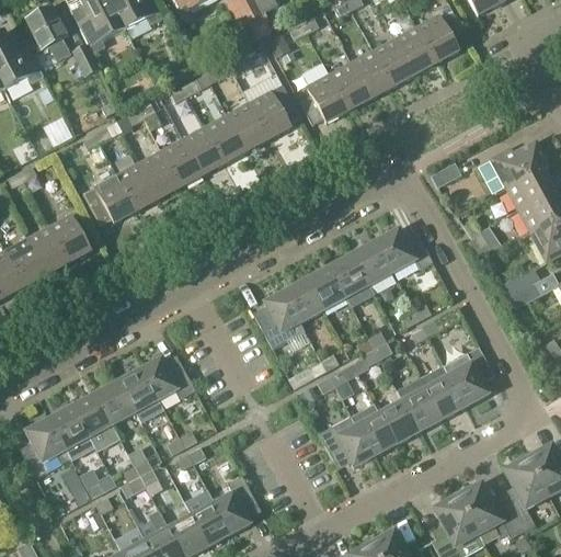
[(88,43),(93,53),(105,47),(102,41),(125,30),(110,0),(80,0),(89,16),(78,23),(88,43)]
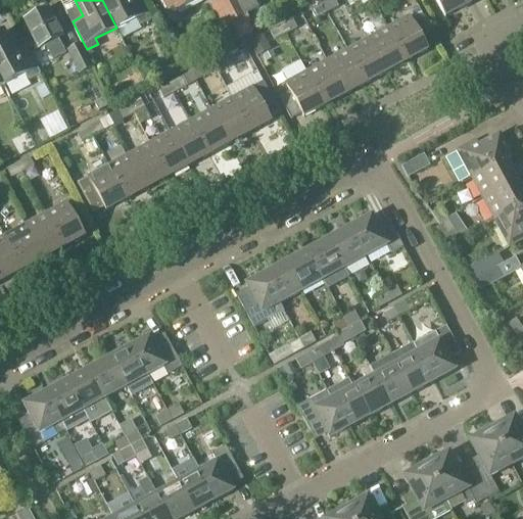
[(102,0),(116,28),(138,16),(141,21),(152,15),(144,0),(102,0)]
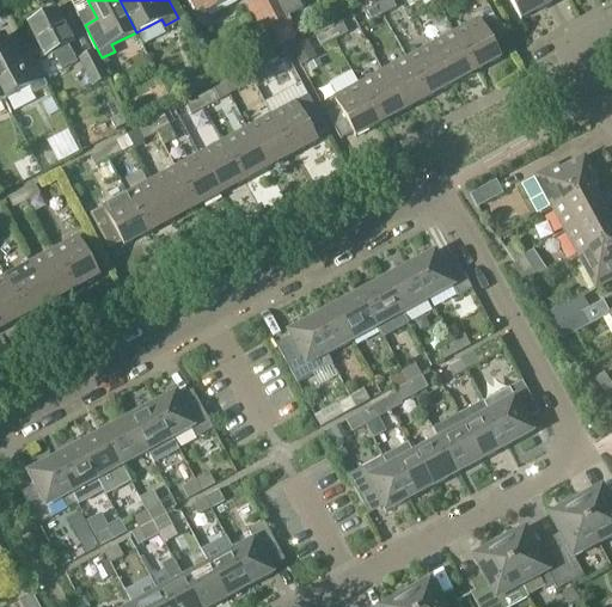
[(248,0),(246,4),(261,30),(257,31),(267,49),(279,43),(280,43),(299,34),(288,12),(286,13),(279,0),(248,0)]
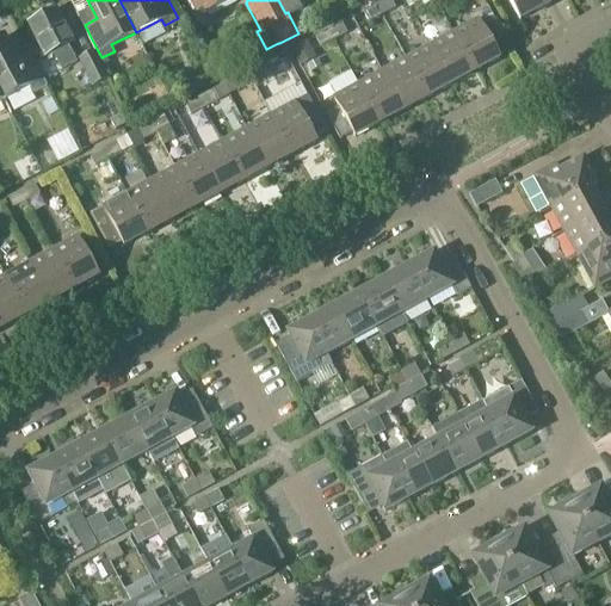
[(278,0),(285,13),(288,12),(302,5),(298,0),(278,0)]
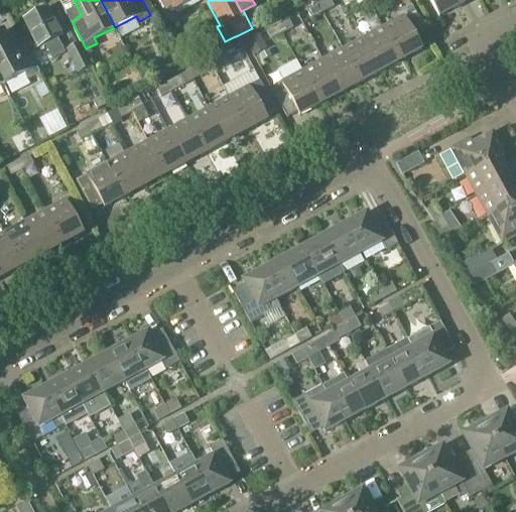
[(317,0),(317,1),(306,6),(311,15),(323,9),(317,0)]
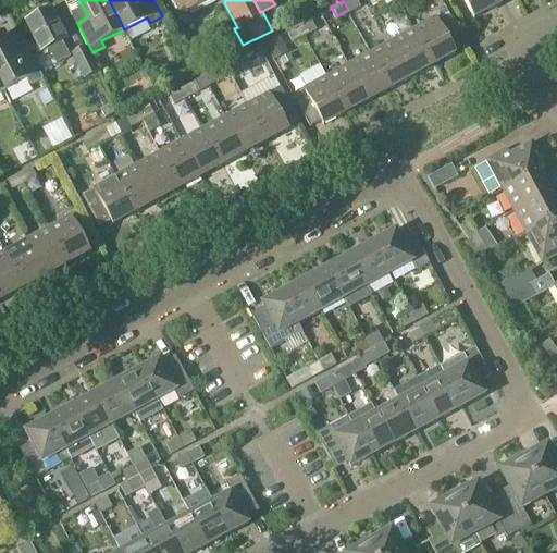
[(343,0),(348,10),(360,3),(358,0),(343,0)]
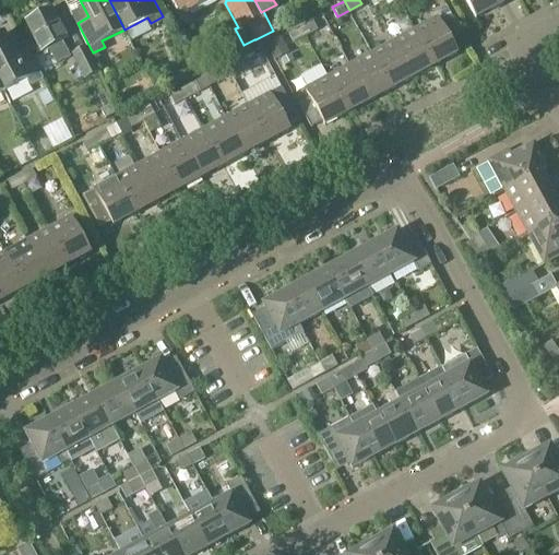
[(497,4),(494,0),(466,0),(475,16),(497,4)]
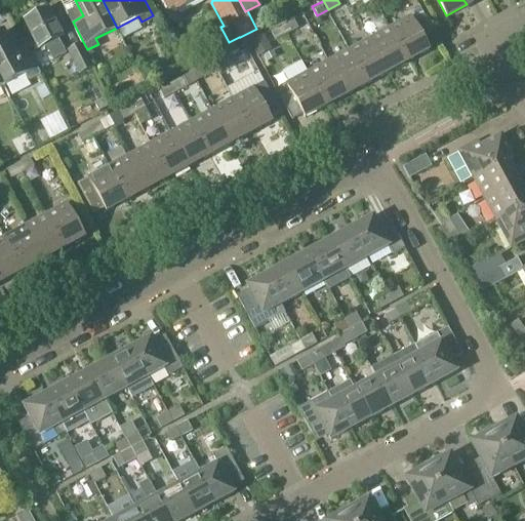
[(420,4),(413,8),(417,17),(426,13),(420,4)]
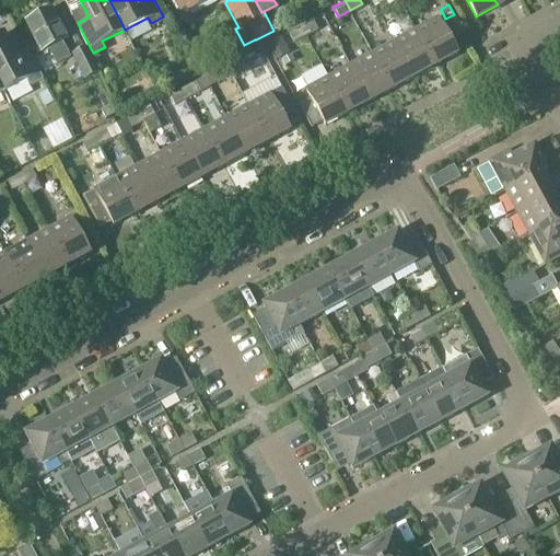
[(70,51),(63,38),(67,36),(51,6),(25,20),(41,49),(49,46),(56,59),(70,51)]
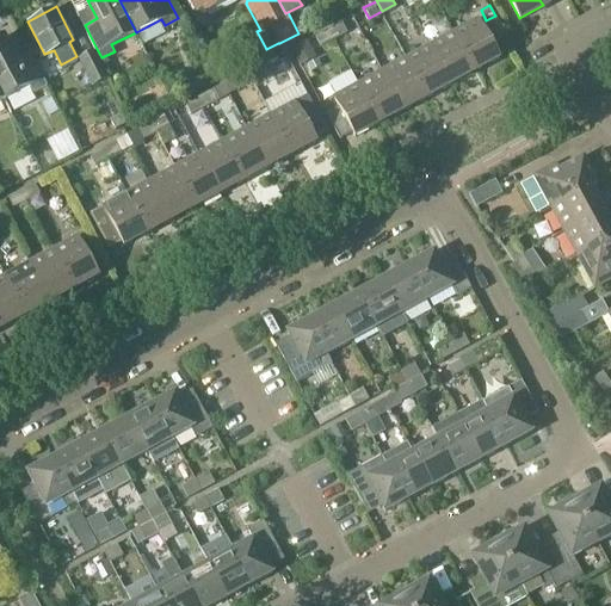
[(454,30),(475,69),(499,56),(477,17),(454,30)]
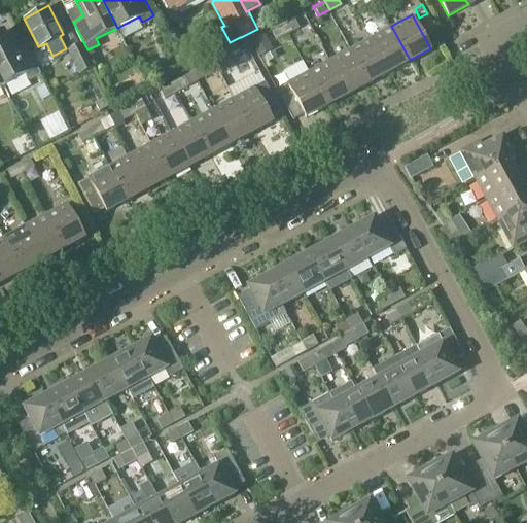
[(283,24),(287,32),(299,27),(294,18),(283,24)]
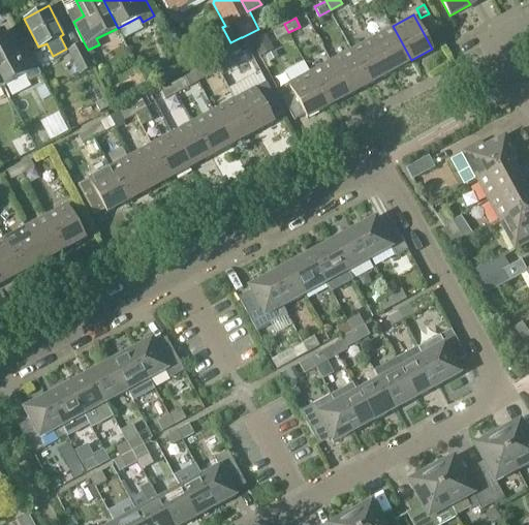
[(288,32),(284,24),(273,30),(277,38),(288,32)]
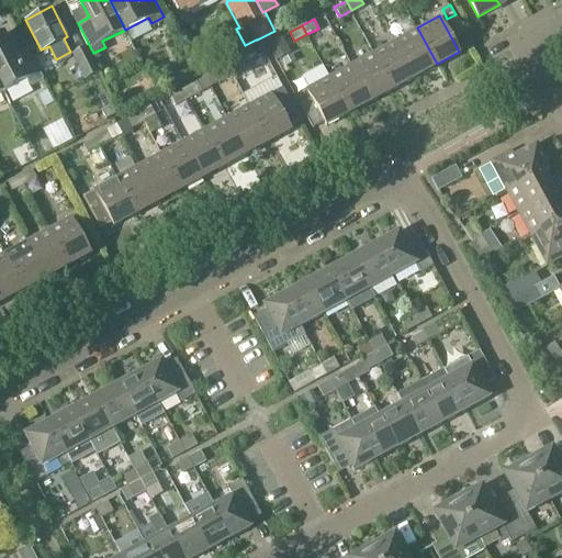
[(437,64),(417,28),(395,40),(415,76),(437,64)]
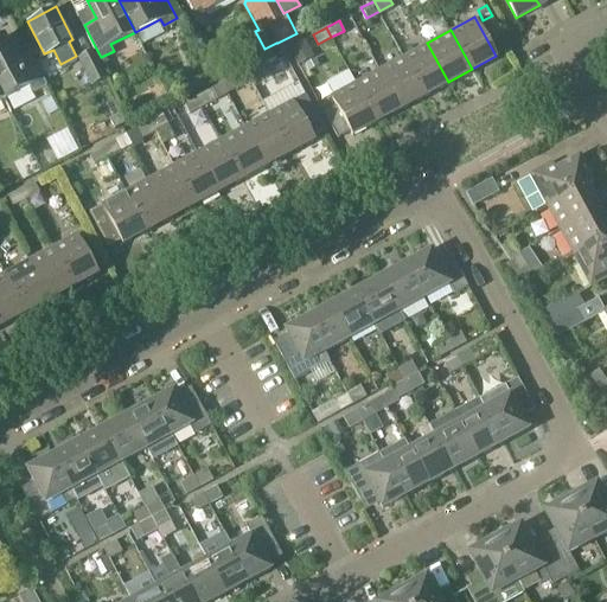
[(4,33),(0,36),(0,90),(4,98),(30,84),(33,90),(46,84),(29,51),(17,58),(4,33)]
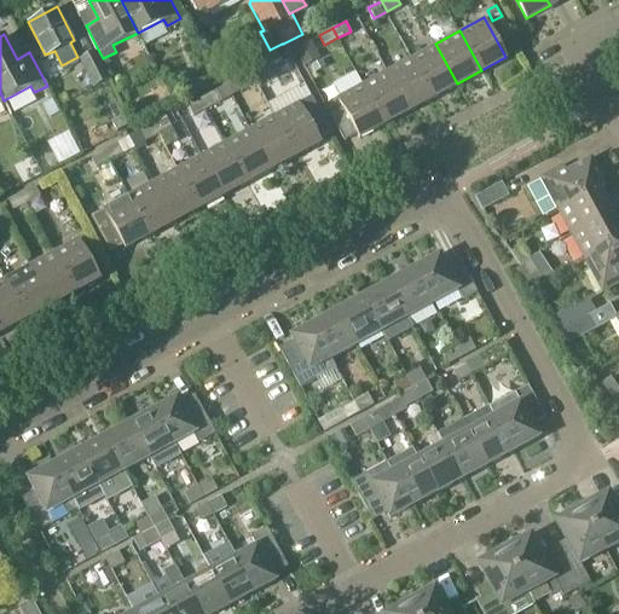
[(312,38),(295,47),(304,63),(320,54),(312,38)]
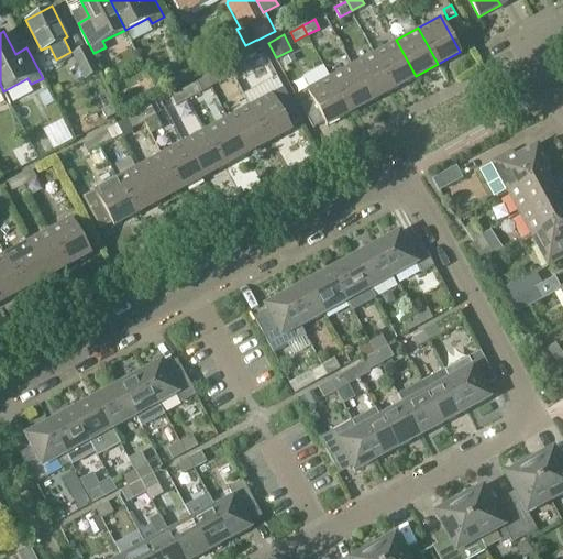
[(396,40),(374,52),(394,88),(416,76),(396,40)]
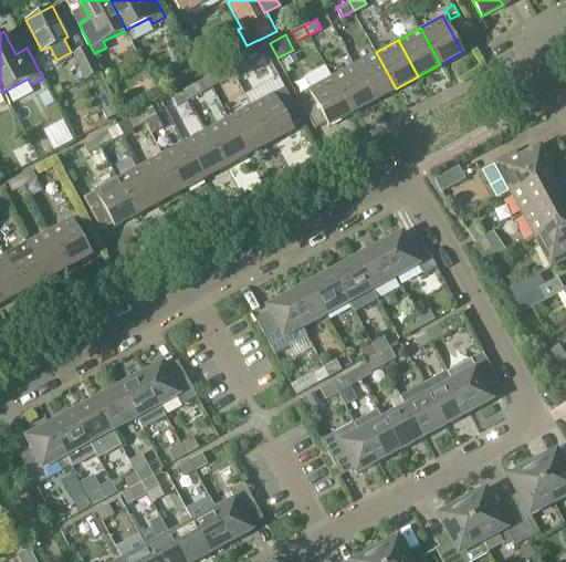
[(94,53),(88,43),(73,51),(86,76),(102,69),(94,53)]
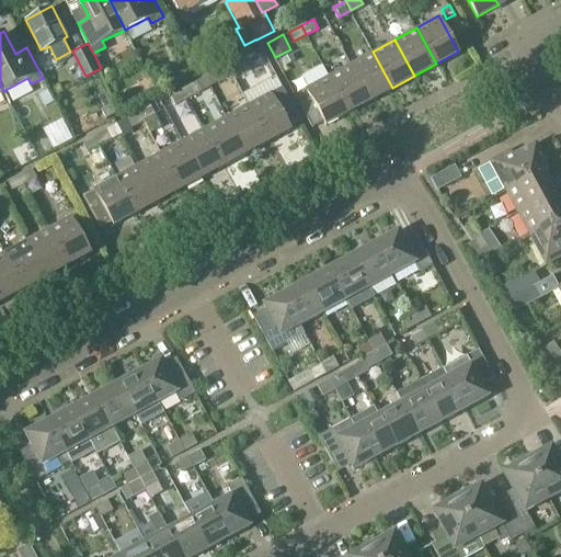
[(292,52),(283,56),(286,63),(295,57),(292,52)]
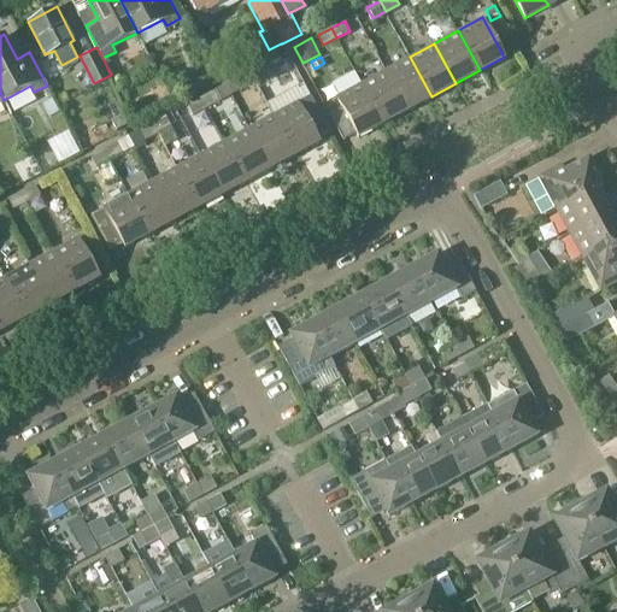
[(432,96),(410,57),(386,70),(407,110),(432,96)]
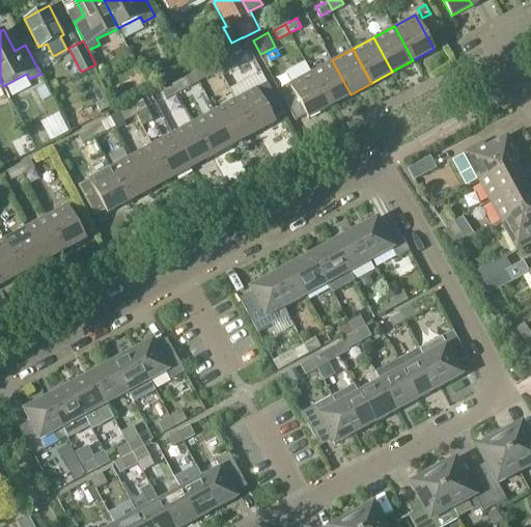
[(227,54),(214,61),(219,70),(231,63),(227,54)]
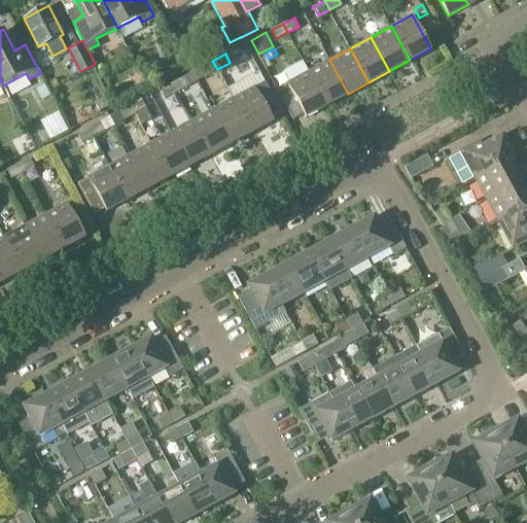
[(329,60),(309,71),(327,105),(348,94),(329,60)]
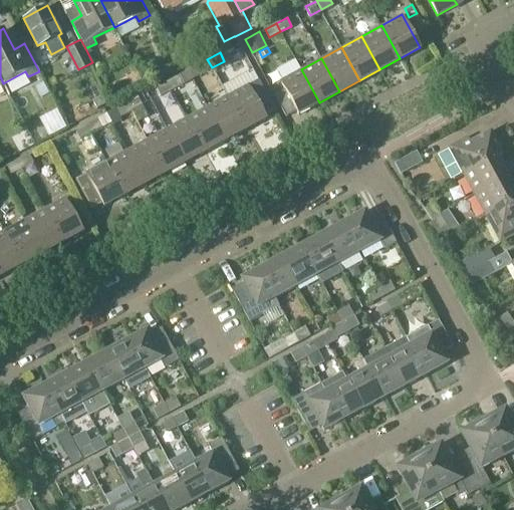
[(212,67),(207,59),(187,69),(192,78),(212,67)]
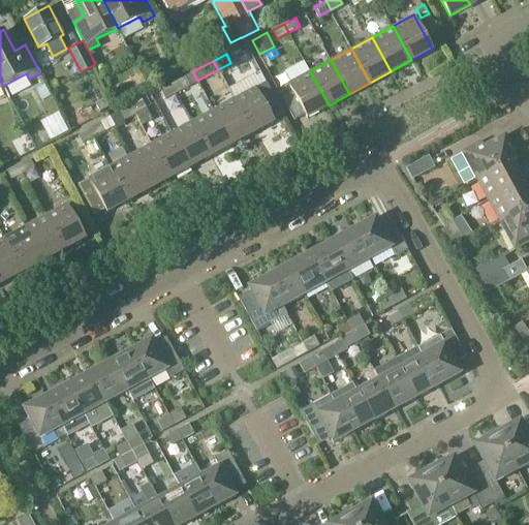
[(329,105),(310,71),(288,83),(307,117),(329,105)]
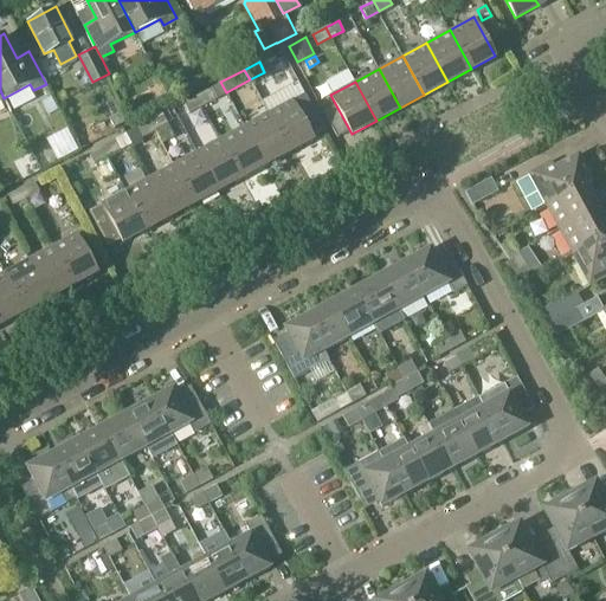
[(213,98),(208,88),(197,95),(201,104),(213,98)]
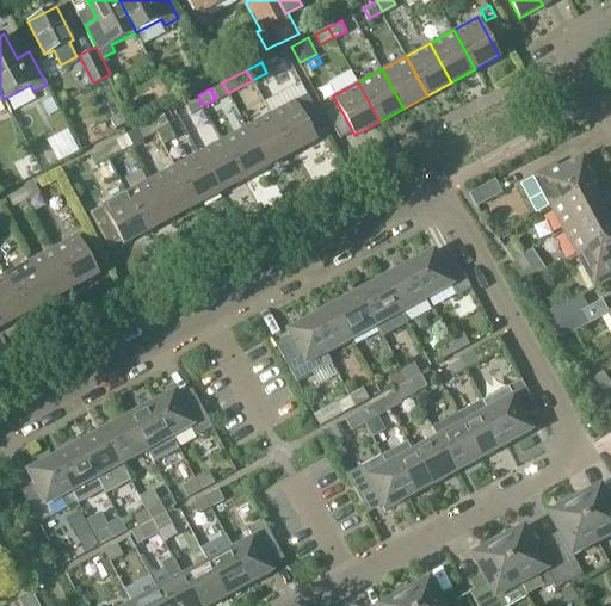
[(203,105),(198,96),(186,101),(191,111),(203,105)]
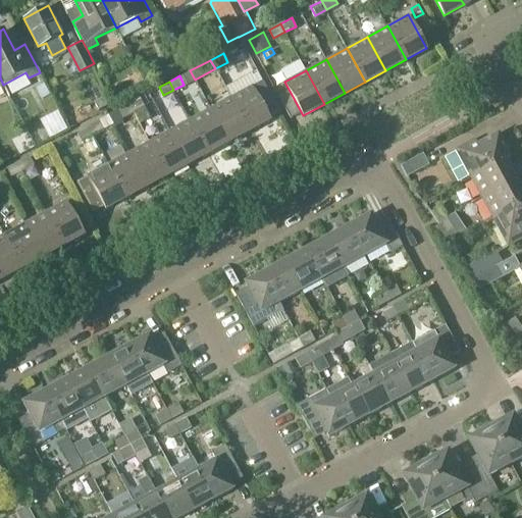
[(230,97),(249,131),(270,119),(252,86),(230,97)]
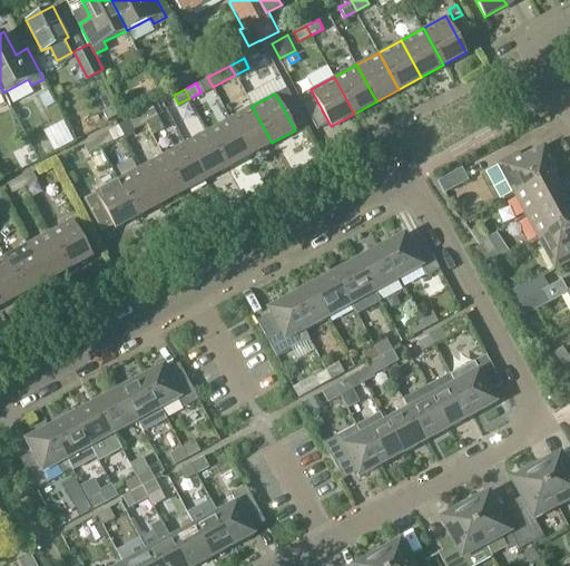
[(158,114),(154,106),(141,113),(146,120),(158,114)]
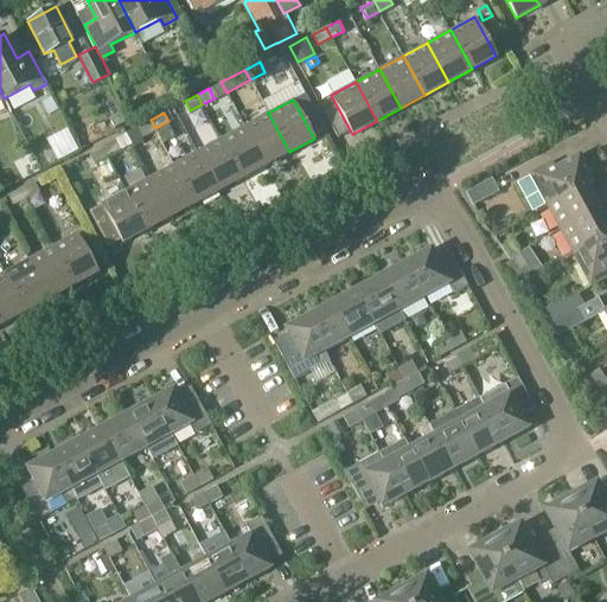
[(268,113),(244,126),(266,165),(289,152),(268,113)]
